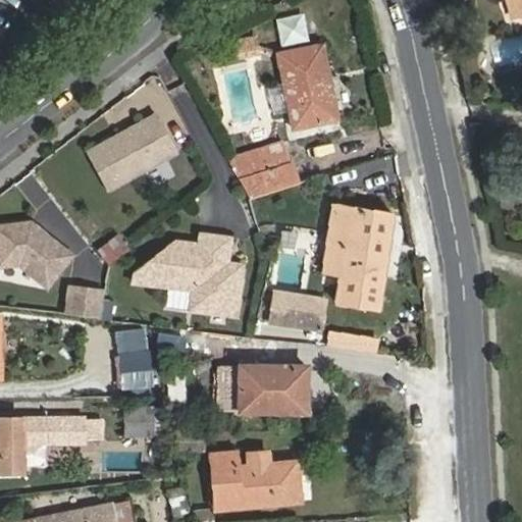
[(280,46),(309,40),(304,12),(274,17),(280,46)]
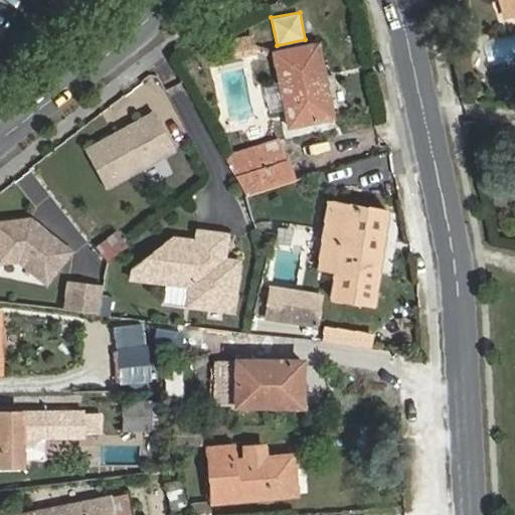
[(249,37),(232,40),(235,56),(252,52),(249,37)]
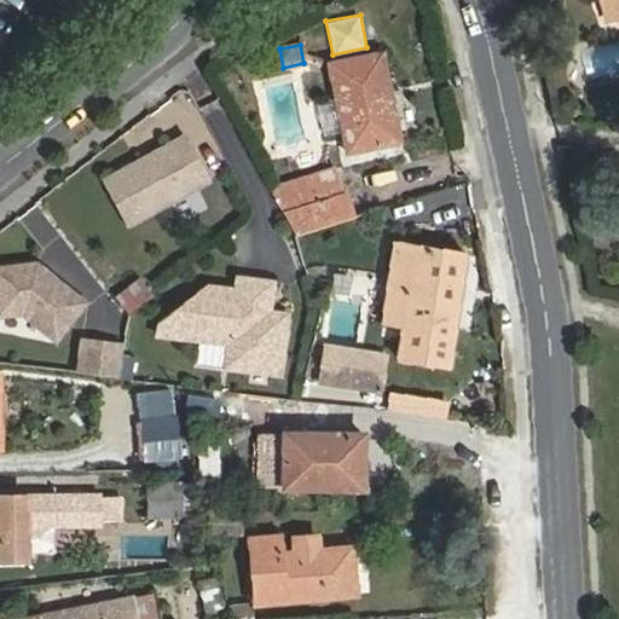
[(382,53),(329,64),(347,152),(395,143),(388,106),(382,108),(380,96),(391,94),(382,53)]
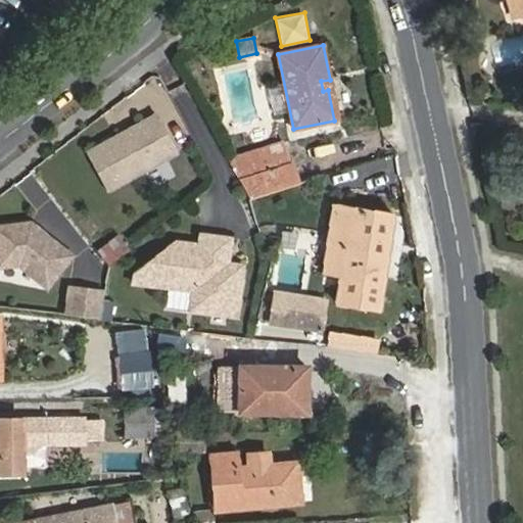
[(157,113),(87,152),(108,190),(178,152),(157,113)]
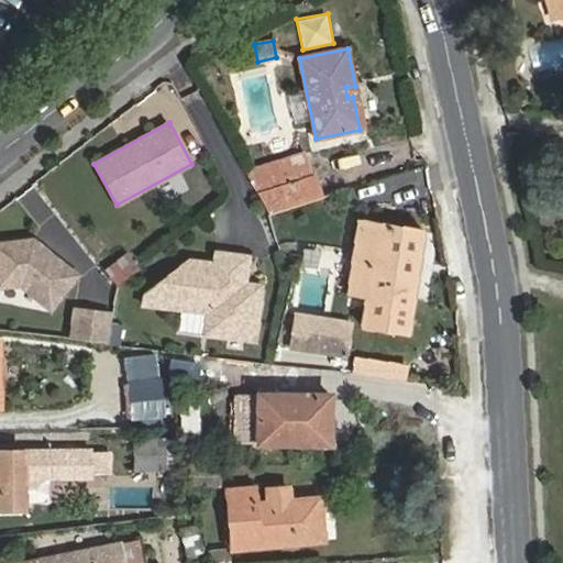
[(306,153),(283,159),(290,184),(313,176),(306,153)]
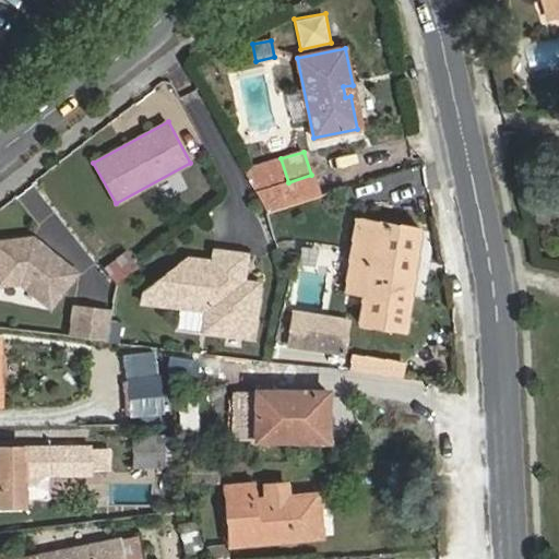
[(268,212),(318,197),(311,175),(288,182),(281,158),(245,170),(268,212)]
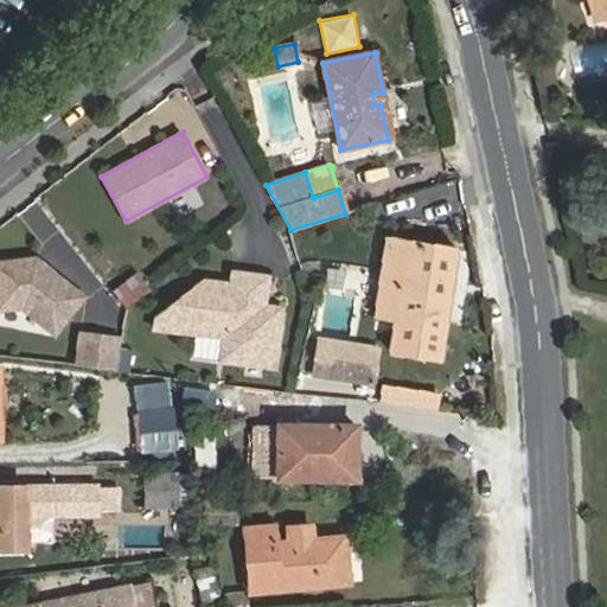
[(388,237),(376,315),(394,318),(390,346),(441,355),(457,248),(388,237)]
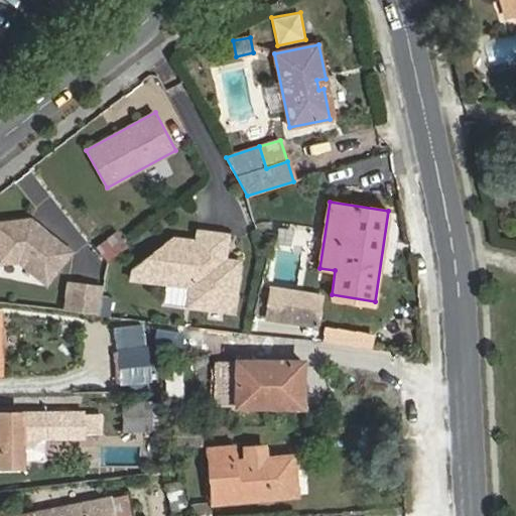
[(30,220),(0,224),(0,264),(19,262),(46,283),(71,251),(30,220)]
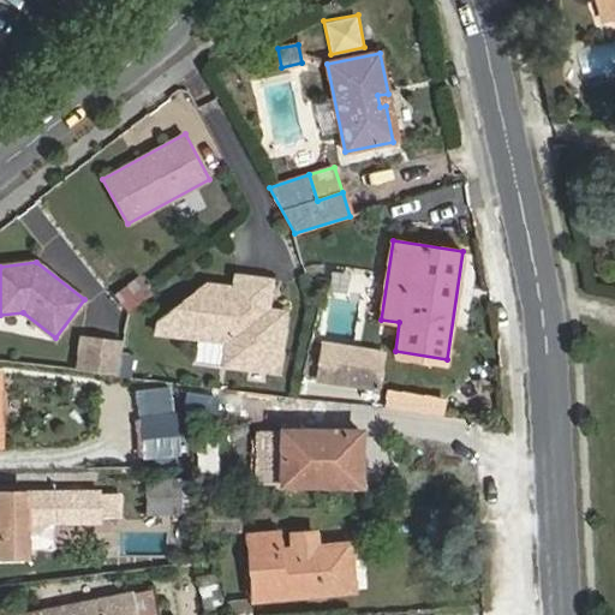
[(126,312),(153,293),(138,274),(112,294),(126,312)]
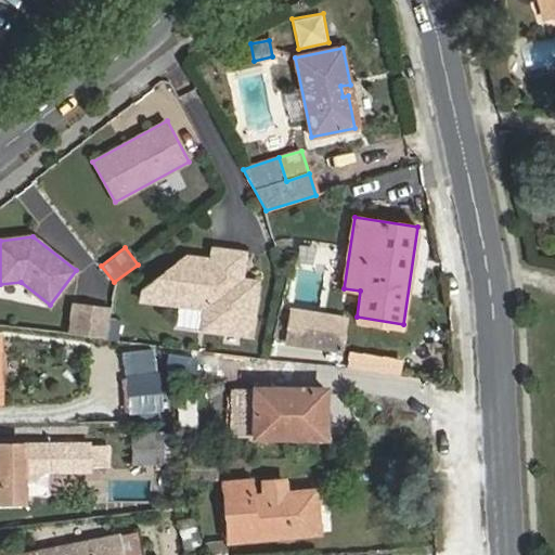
[(186,257),(141,292),(140,301),(204,309),(201,330),(250,336),(257,289),(241,287),(242,280),(245,254),(213,249),(210,260),(186,257)]
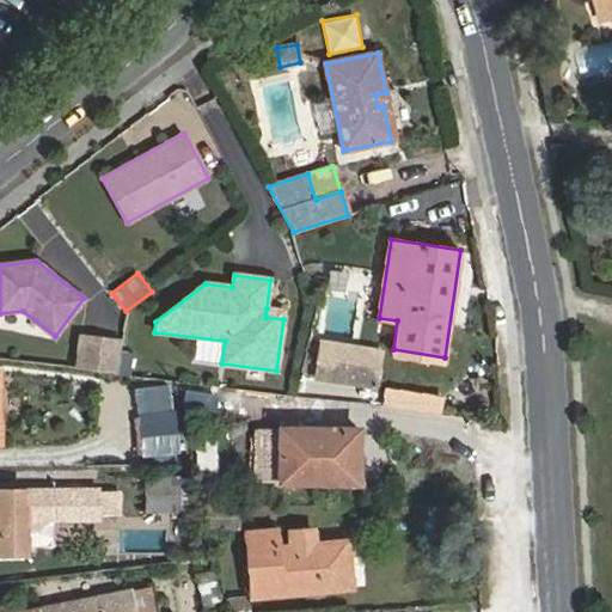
[(285,311),(267,308),(265,317),(283,319),(285,311)]
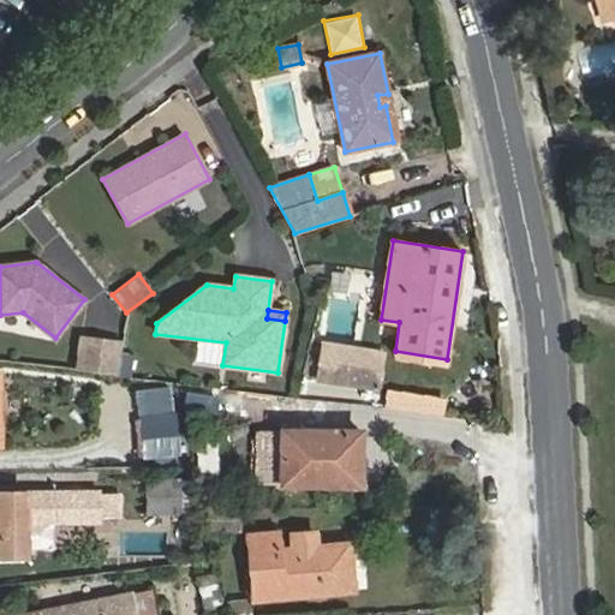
[(384,353),(323,344),(317,380),(378,389),(384,353)]
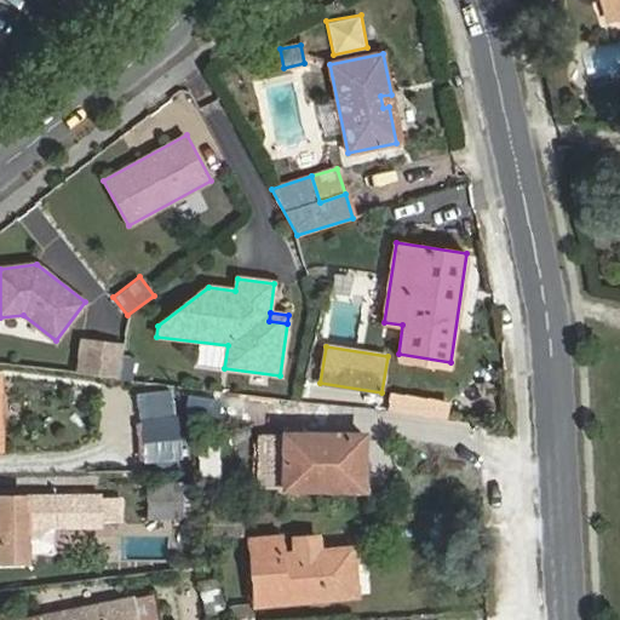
[(131,383),(135,360),(122,359),(119,382),(131,383)]
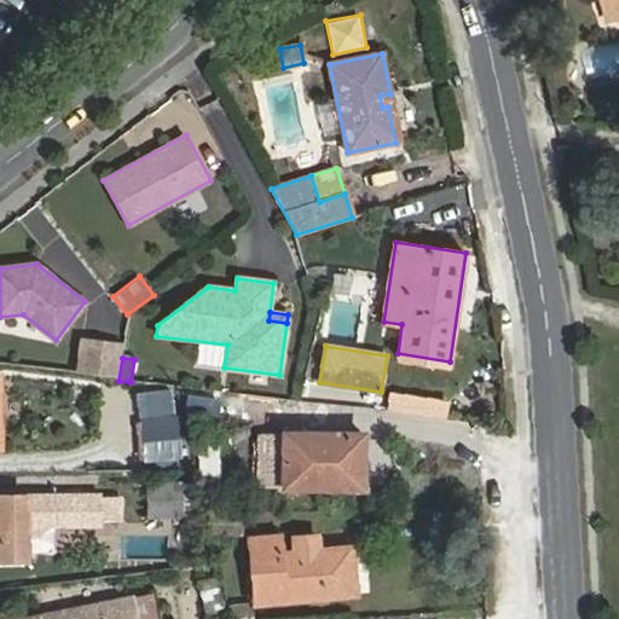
[(172,389),(137,394),(139,416),(174,411),(172,389)]
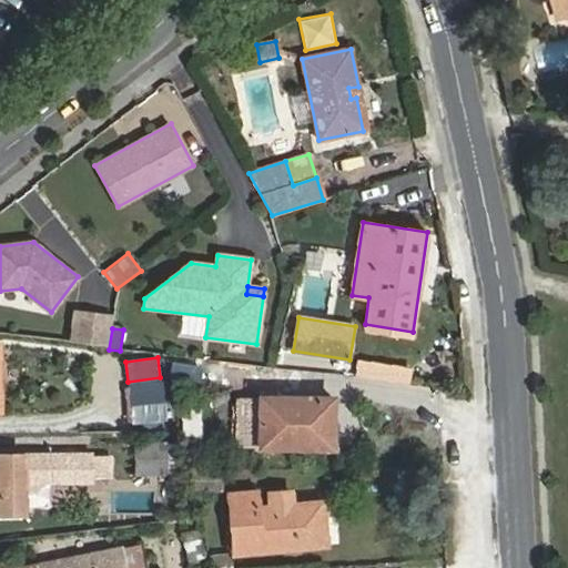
[(357,374),(407,382),(408,369),(358,362),(357,374)]
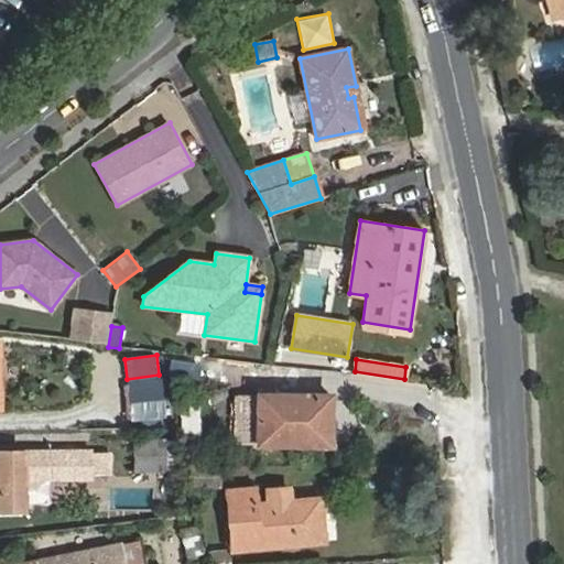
[(162,377),(128,381),(132,419),(166,414),(162,377)]
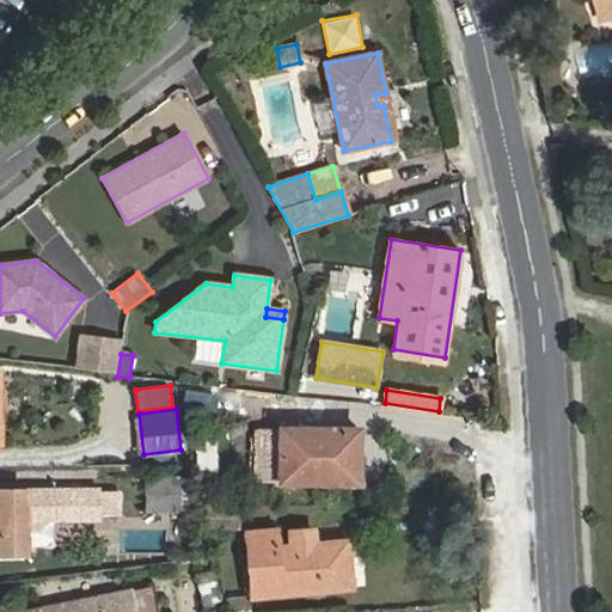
[(359,429),(280,427),(280,482),(357,483),(359,429)]
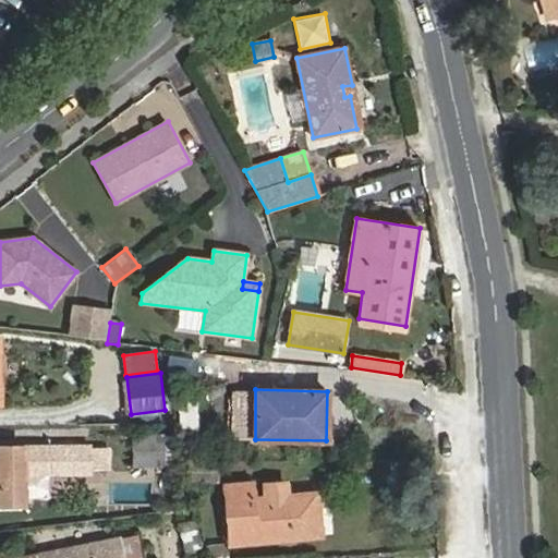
[(134,465),(161,465),(161,436),(134,436),(134,465)]
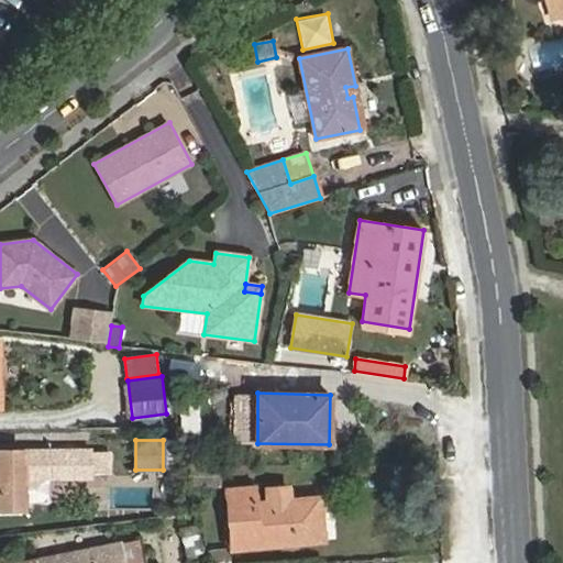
[(90,473),(106,473),(106,451),(0,451),(0,509),(23,510),(23,477),(90,477),(90,473)]
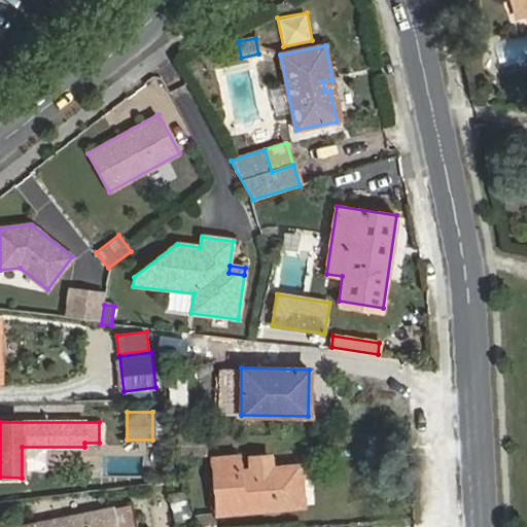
[(212,459),(217,512),(303,504),(301,479),(287,480),(286,466),(271,468),(270,457),(249,458),(250,469),(240,470),(239,456),(212,459)]
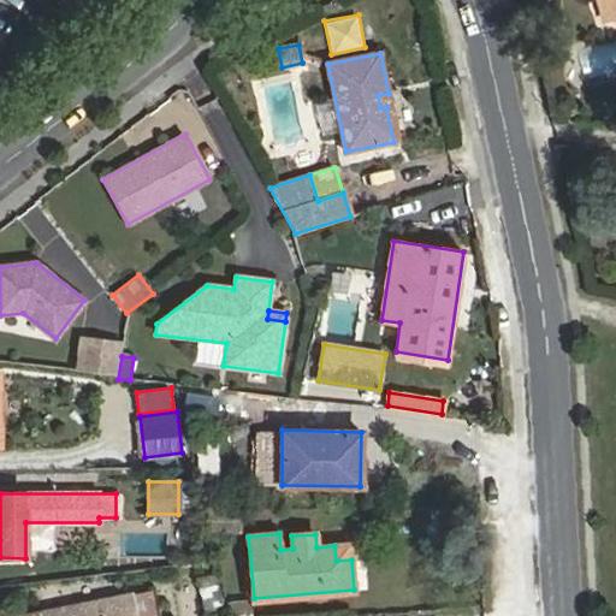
[(217,574),(195,579),(202,615),(219,615),(225,615),(217,574)]
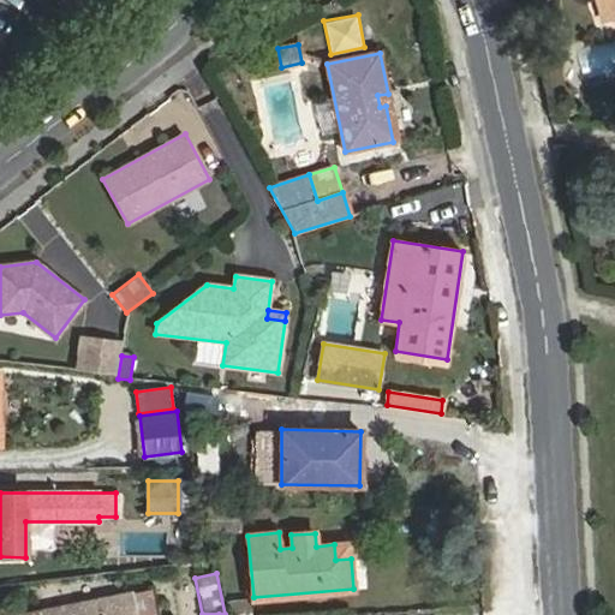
[(132,597),(131,595),(29,614),(153,614),(149,593),(132,597)]
